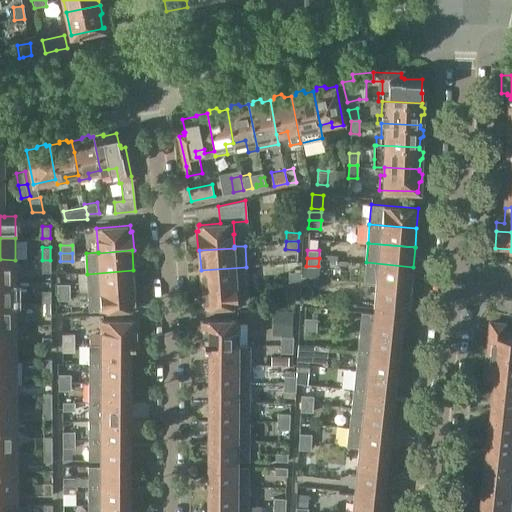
[(0,259),(0,281),(16,281),(15,260),(0,259)]
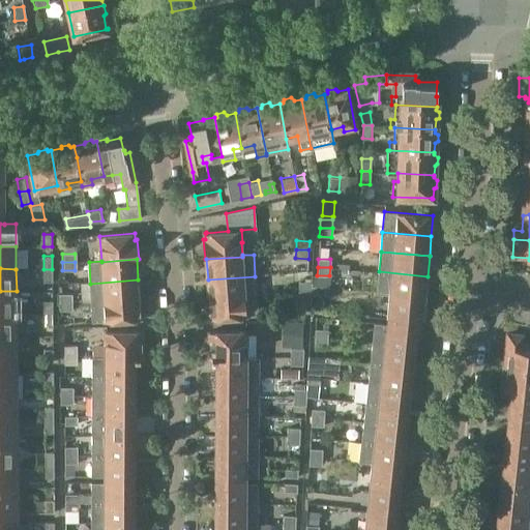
[(43,282),(52,281),(52,269),(43,269),(43,282)]
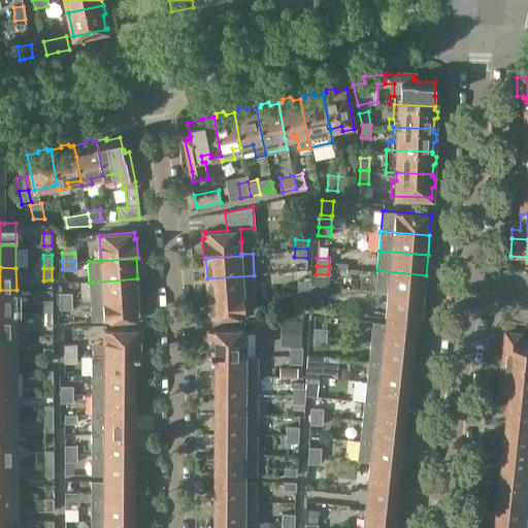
[(389,291),(389,295),(424,299),(426,275),(377,270),(375,290),(389,291)]
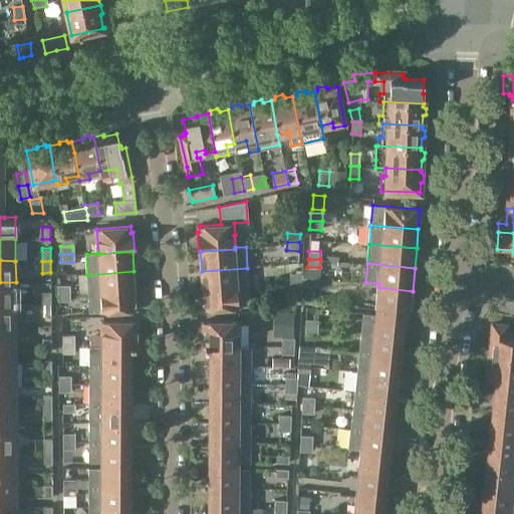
[(303,272),(303,277),(316,277),(319,278),(319,267),(307,267),(303,267),(303,272)]
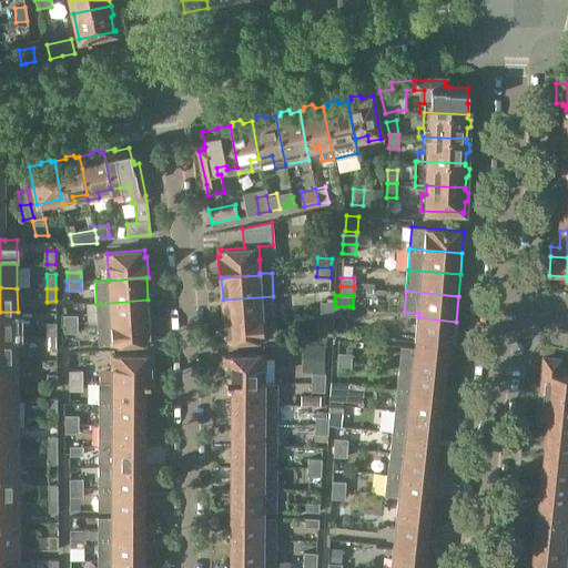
[(274,317),(273,296),(223,300),(224,321),(274,317)]
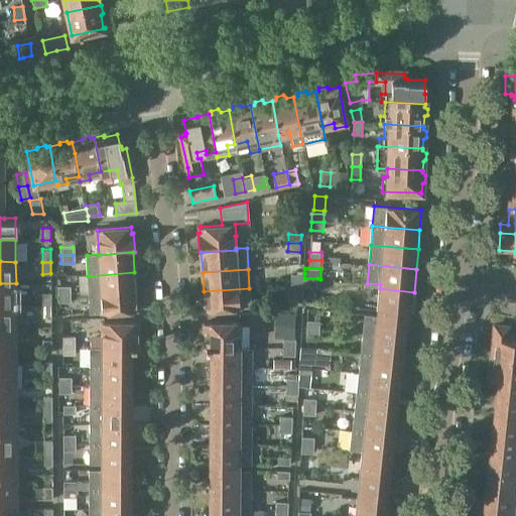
[(134,272),(88,276),(89,295),(135,291),(134,272)]
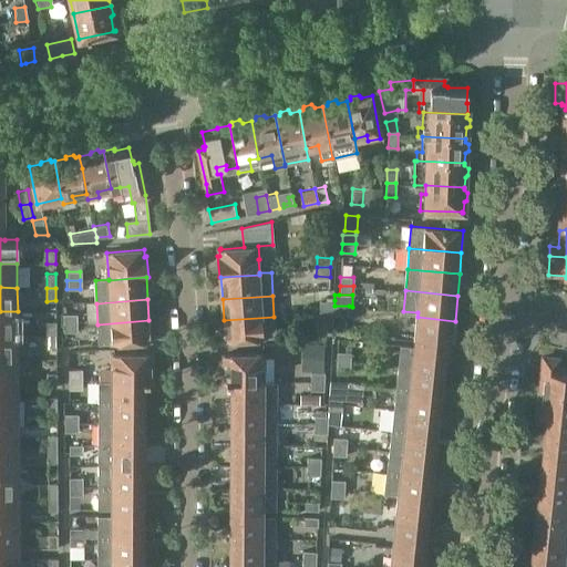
[(333,313),(334,306),(334,300),(321,299),(320,318),(325,318),(333,318),(333,313)]
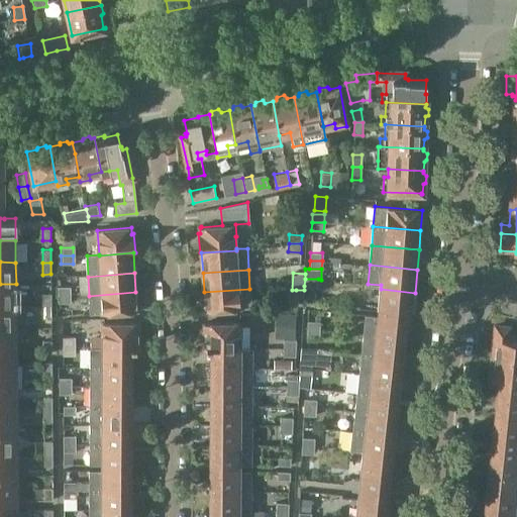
[(305,279),(304,286),(317,287),(318,279),(305,279)]
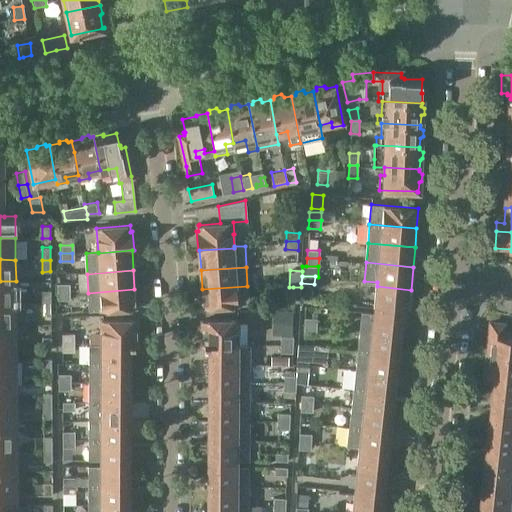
[(0,303),(16,303),(16,281),(0,281),(0,303)]
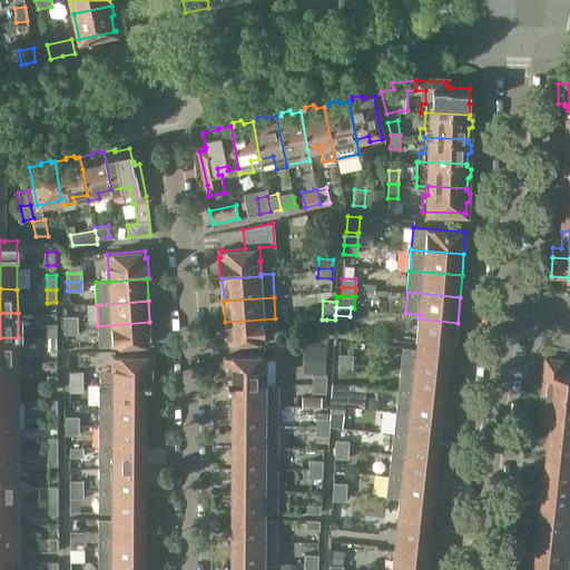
[(77,316),(65,316),(65,333),(77,333),(77,316)]
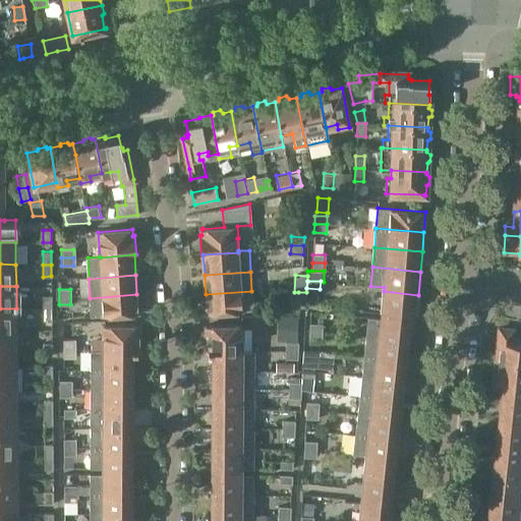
[(207,313),(252,309),(253,309),(251,291),(206,294),(207,313)]
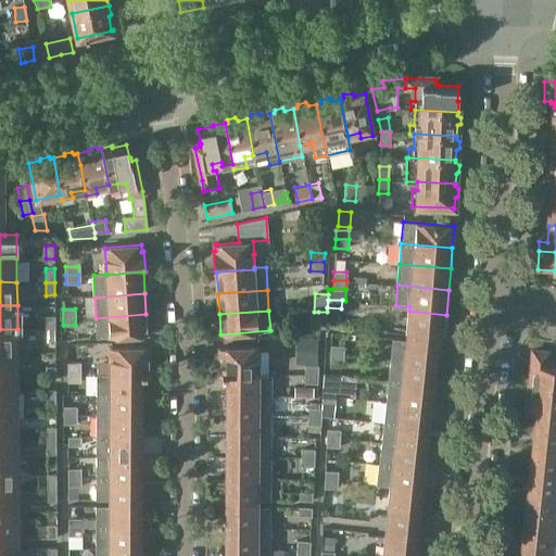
[(406,337),(438,341),(438,337),(444,337),(444,332),(445,332),(446,315),(409,311),(406,337)]
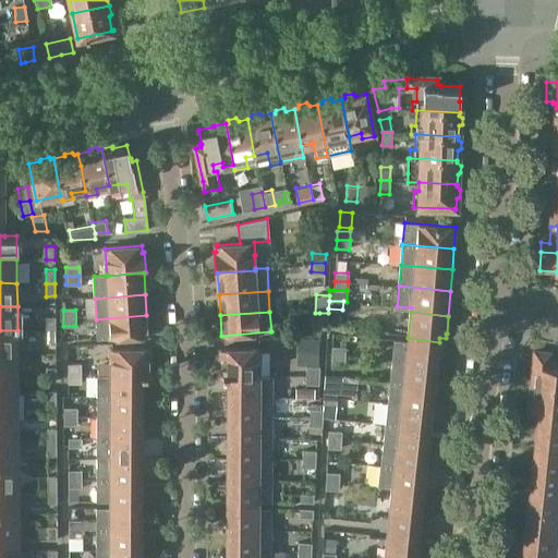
[(328,313),(319,313),(318,324),(327,325),(328,313)]
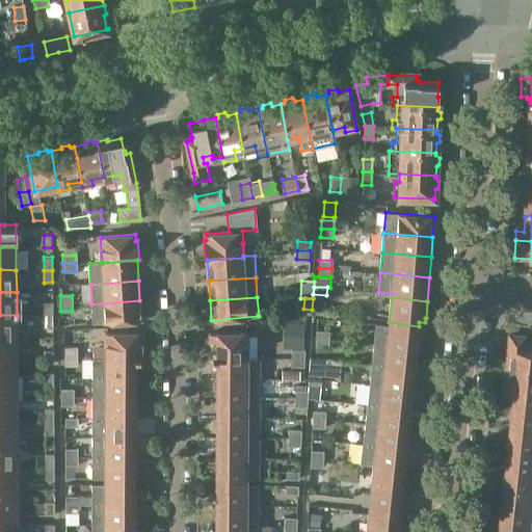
[(140,320),(139,300),(91,304),(92,323),(140,320)]
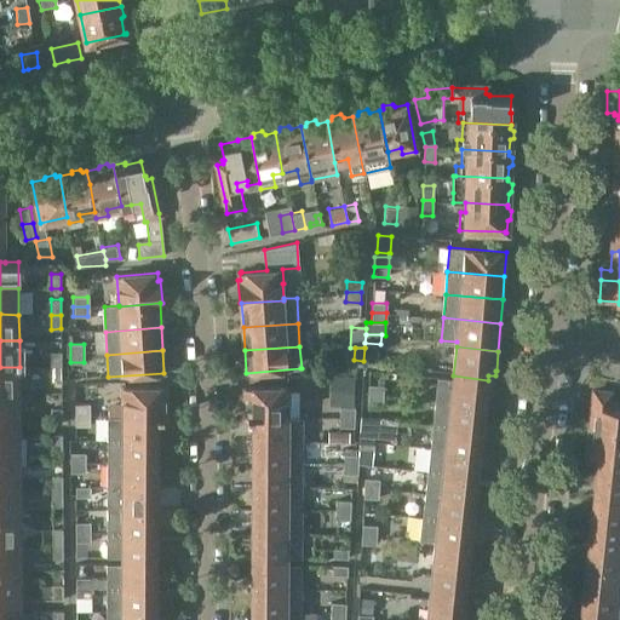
[(51,367),(61,367),(61,351),(51,352),(51,367)]
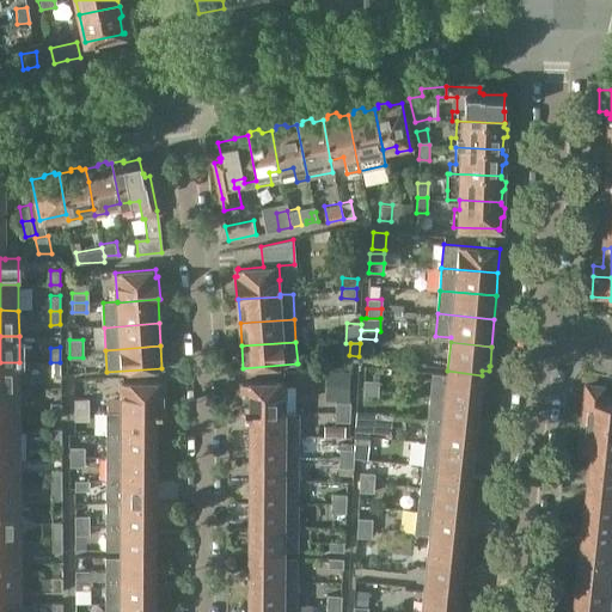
[(0,387),(19,389),(19,362),(0,362),(0,387)]
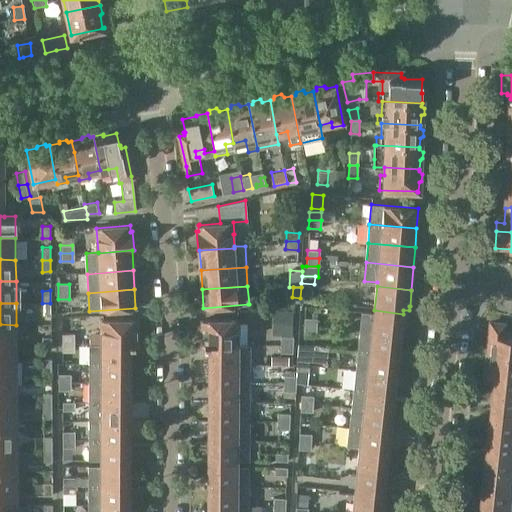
[(42,315),(51,315),(50,303),(42,303),(42,315)]
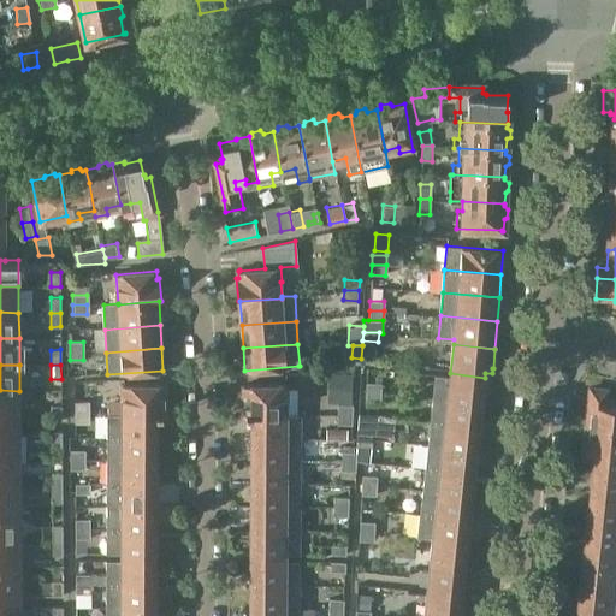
[(354,388),(355,374),(329,373),(327,402),(339,403),(354,403),(354,388)]
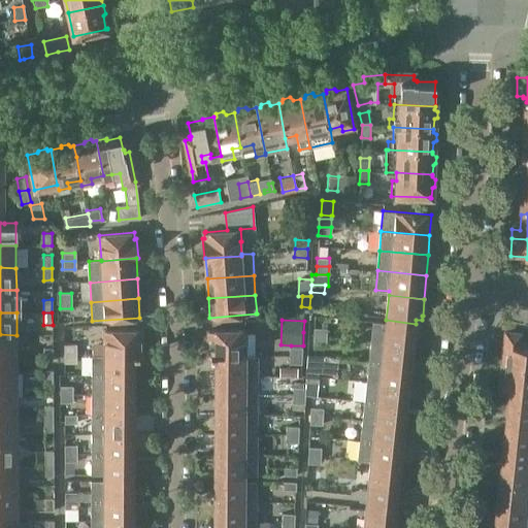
[(372,321),(370,340),(413,347),(416,324),(386,320),(386,323),(372,321)]
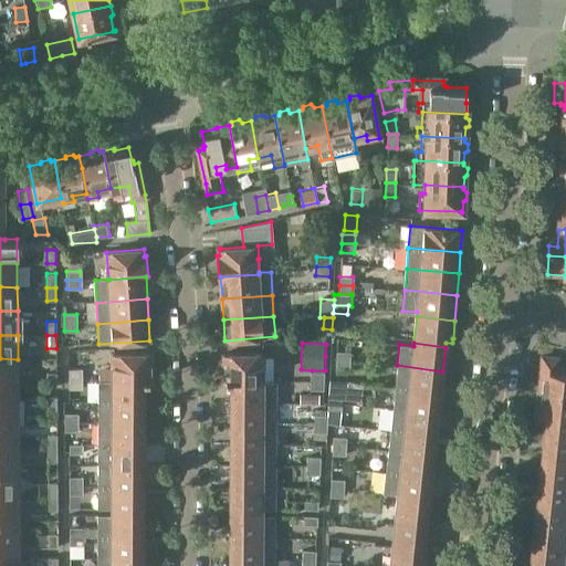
[(67,369),(82,368),(88,368),(88,349),(67,350),(67,369)]
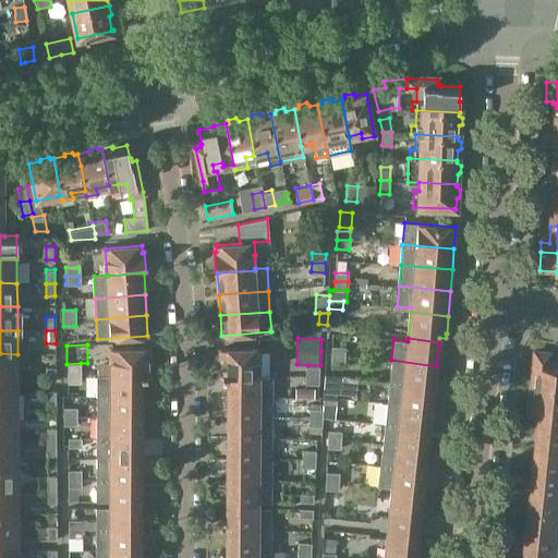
[(111,348),(111,375),(111,376),(142,376),(149,376),(149,349),(111,348)]
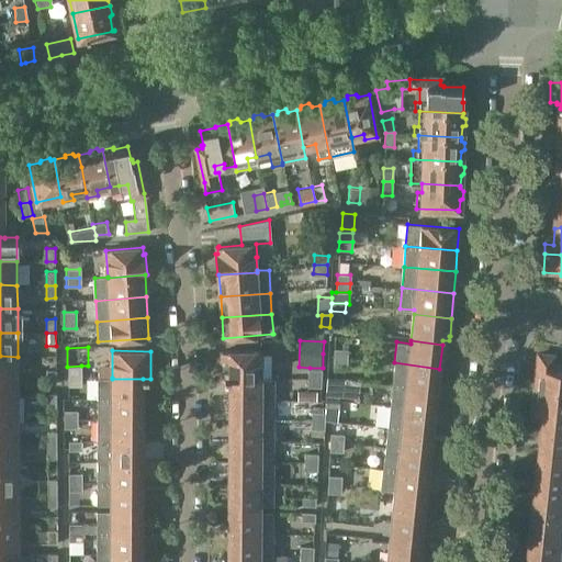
[(222,379),(231,379),(261,379),(261,378),(261,351),(222,351),(222,379)]
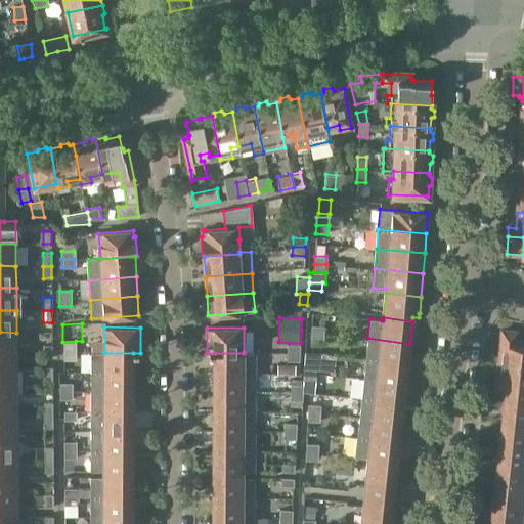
[(503,330),(499,359),(523,361),(523,341),(516,340),(517,332),(503,330)]
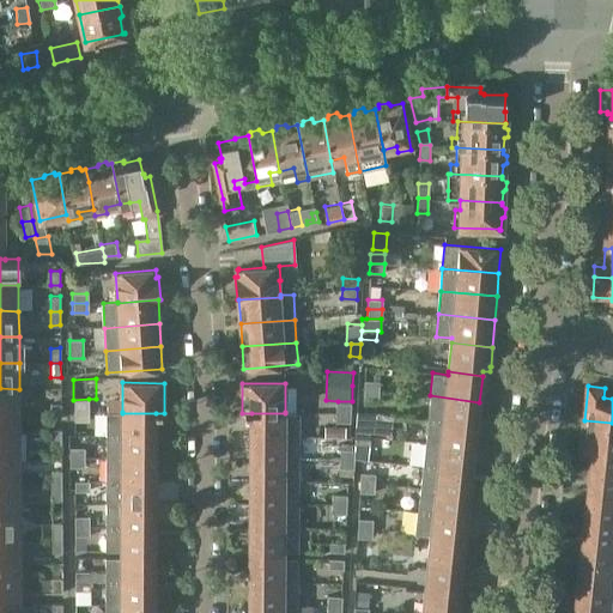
[(19,389),(0,388),(0,432),(18,432),(19,432),(19,389)]
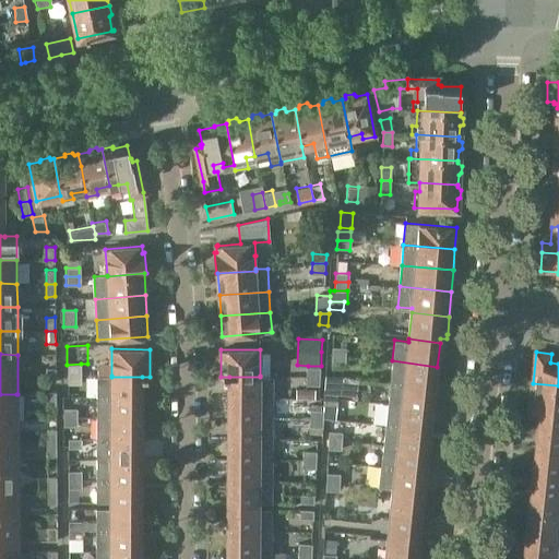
[(344,366),(345,356),(332,355),(331,365),(344,366)]
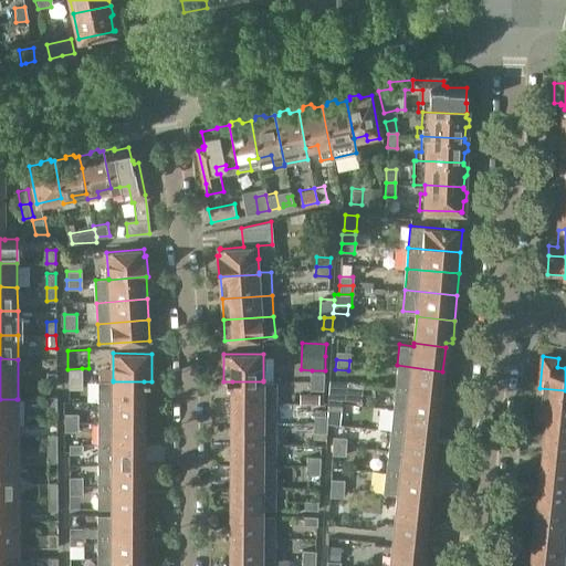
[(397,365),(395,386),(440,391),(442,371),(397,365)]
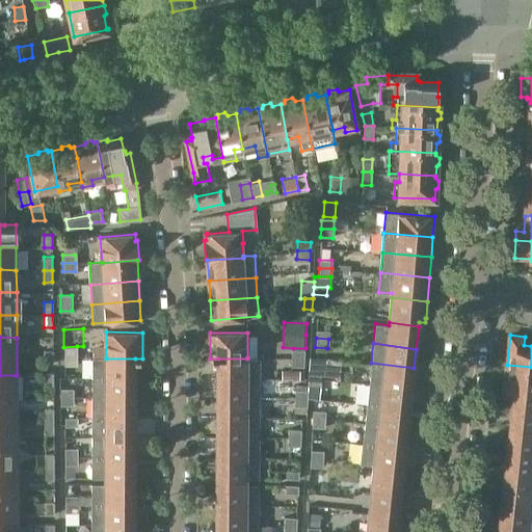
[(77,366),(77,346),(63,347),(64,366),(77,366)]
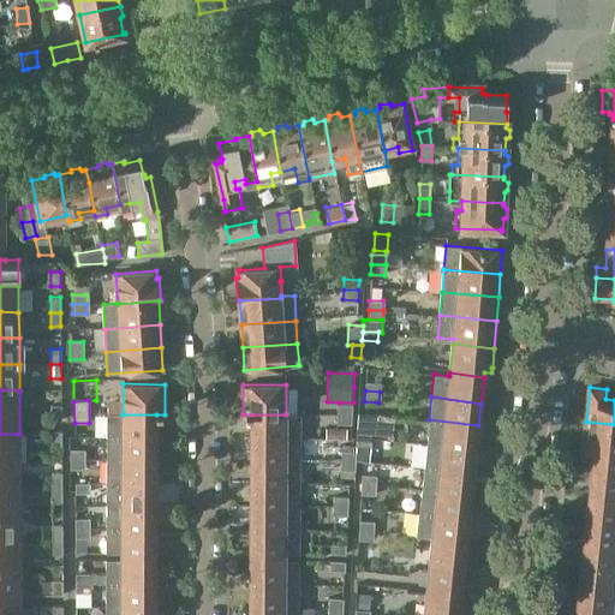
[(339,402),(338,412),(353,413),(353,404),(339,402)]
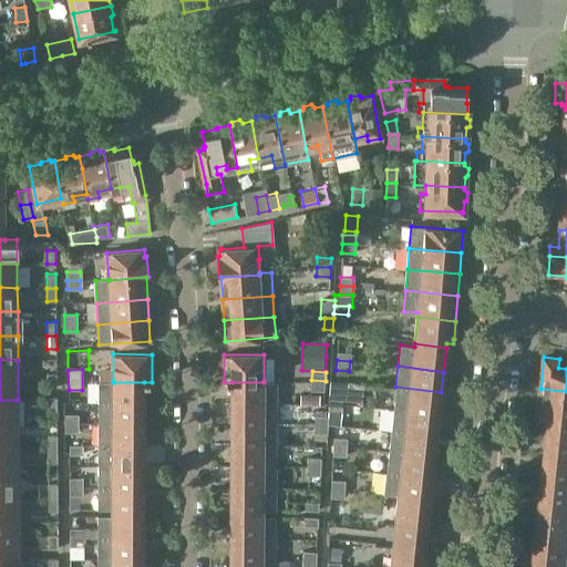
[(57,387),(57,373),(48,373),(48,387),(57,387)]
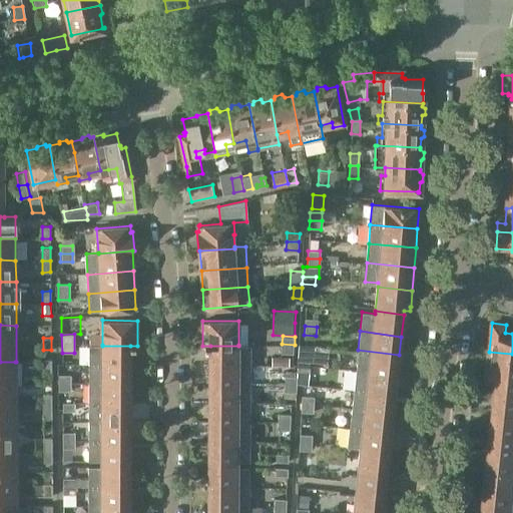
[(295,345),(282,344),(282,353),(294,353),(295,345)]
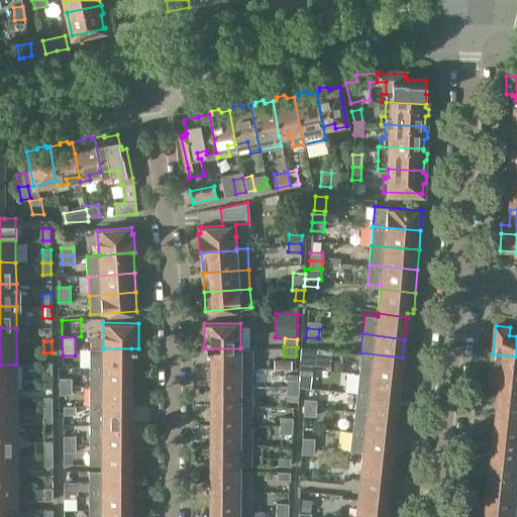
[(131,369),(131,348),(103,348),(103,347),(90,347),(90,369),(131,369)]
